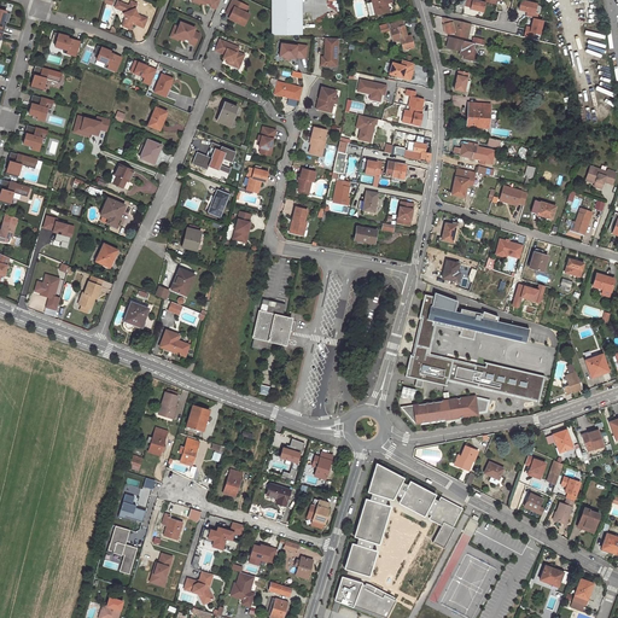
[(235,6),(232,15),(232,16),(229,18),(245,25),(250,13),(246,11),(249,5),(238,0),(233,0),(232,5),(235,6)]
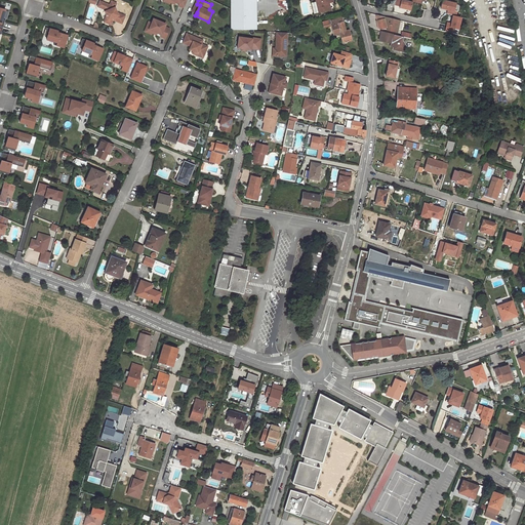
[(256,31),(256,0),(231,0),(231,31),(256,31)]
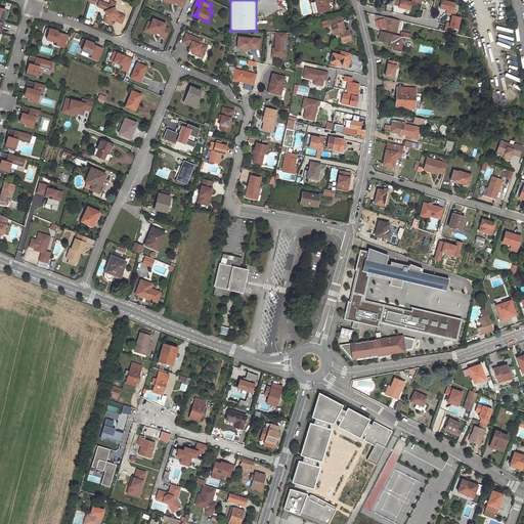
[(314,0),(317,12),(328,10),(325,3),(328,3),(332,2),(332,0),(314,0)]
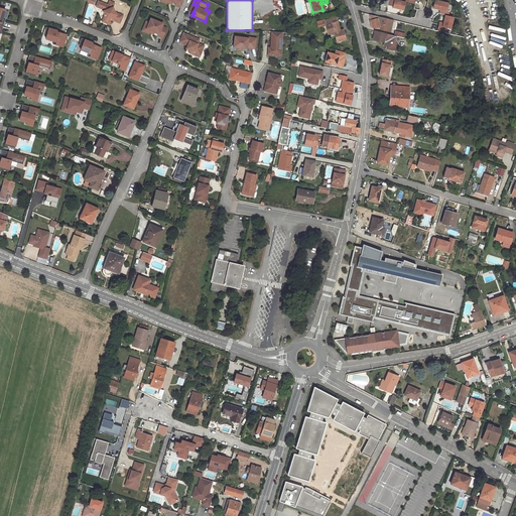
[(403,2),(397,0),(388,0),(386,6),(401,10),(403,2)]
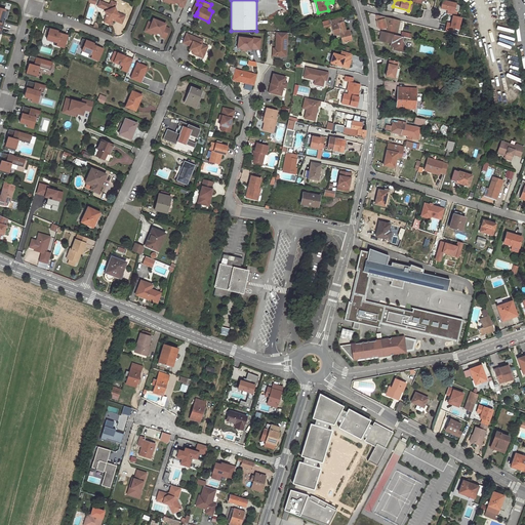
[(446,12),(452,13),(454,3),(440,0),(439,0),(438,9),(446,11),(446,12)]
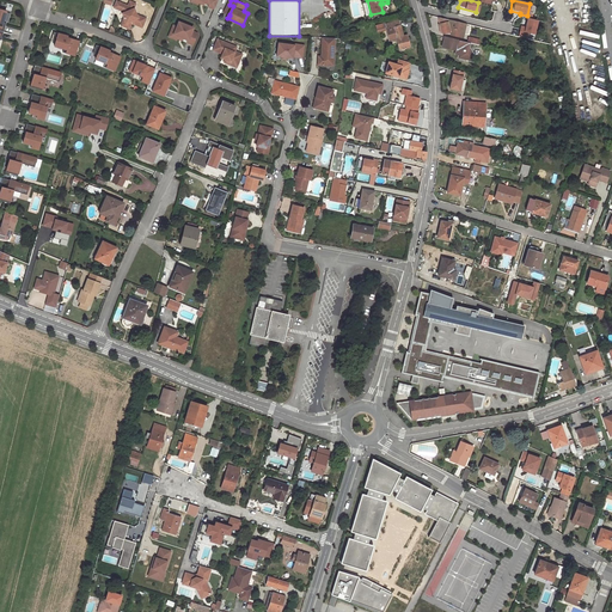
[(138,16),(135,8),(136,5),(130,2),(129,7),(117,2),(115,8),(122,12),(126,19),(128,25),(127,29),(130,30),(133,24),(144,29),(147,19),(138,16)]
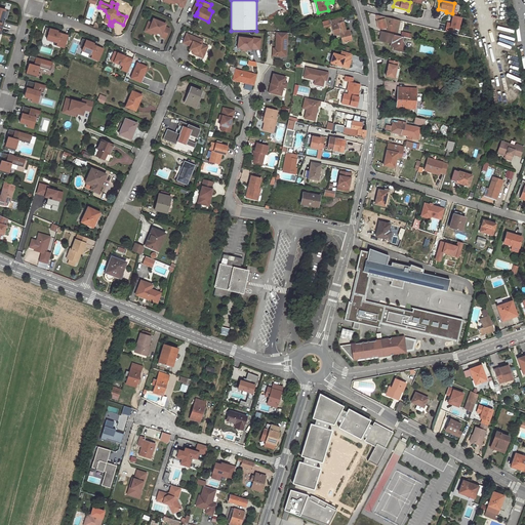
[(375,14),(379,29),(387,27),(386,25),(387,25),(388,27),(387,30),(397,32),(400,21),(375,14)]
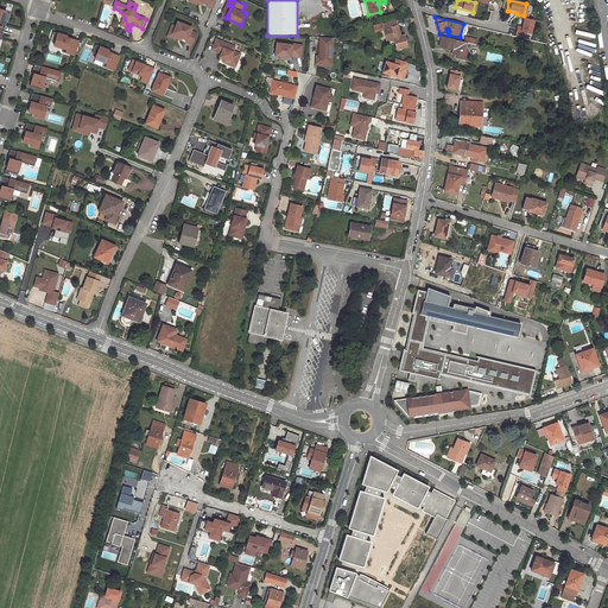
[(400,36),(396,18),(382,23),(374,26),(375,31),(385,30),(387,39),(388,39),(390,44),(396,43),(397,50),(407,48),(404,35),(400,36)]
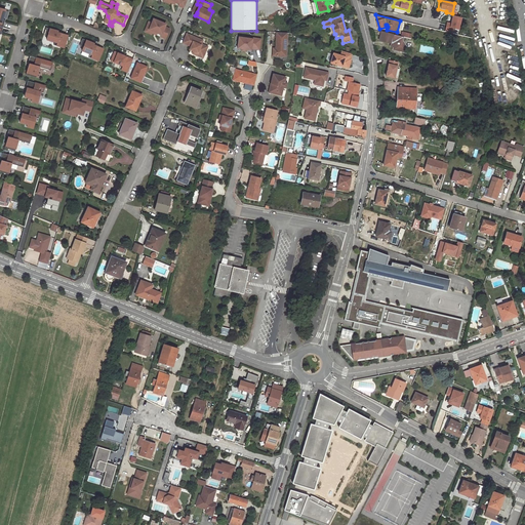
[(161,36),(166,38),(170,28),(165,26),(167,24),(155,18),(153,23),(150,22),(148,27),(158,32),(162,34),(161,36)]
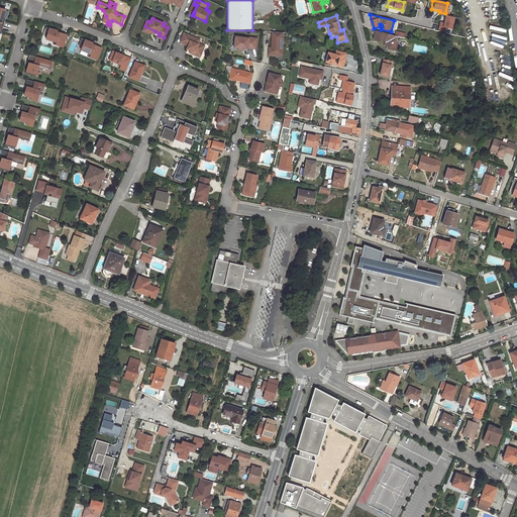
[(53,44),(63,47),(67,34),(60,32),(57,32),(57,30),(45,27),(43,31),(47,32),(46,35),(45,39),(54,41),(53,44)]
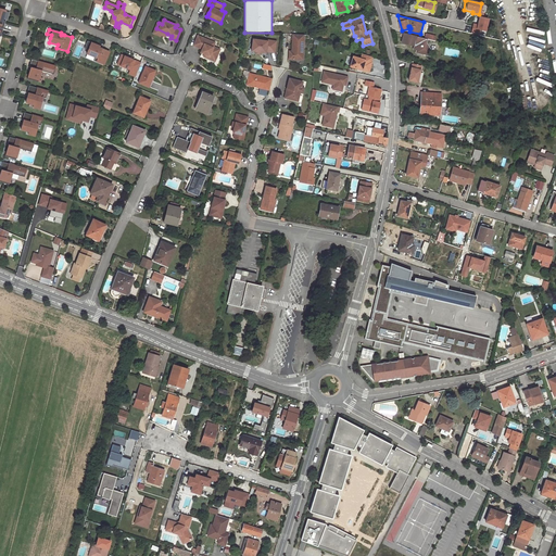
[(304,35),(293,34),(292,48),(293,48),(293,50),(292,50),(291,59),(303,59),(304,35)]
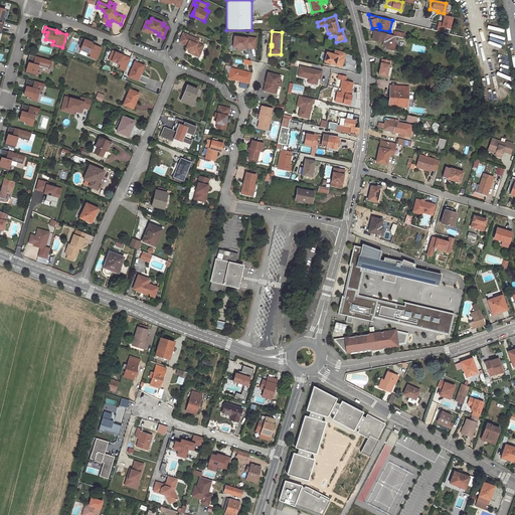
[(375,31),(373,38),(385,41),(385,44),(387,45),(386,47),(394,49),(399,46),(396,39),(397,36),(375,31)]
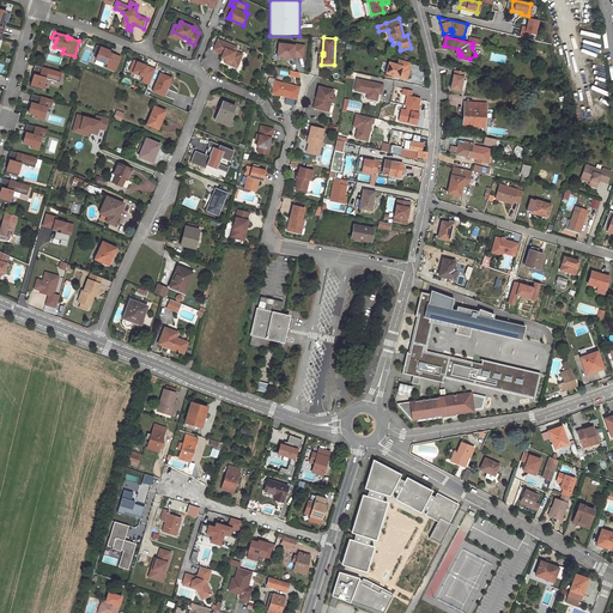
[(246,50),(219,40),(214,50),(224,54),(223,59),(228,60),(226,62),(231,65),(232,62),(240,65),(246,50)]
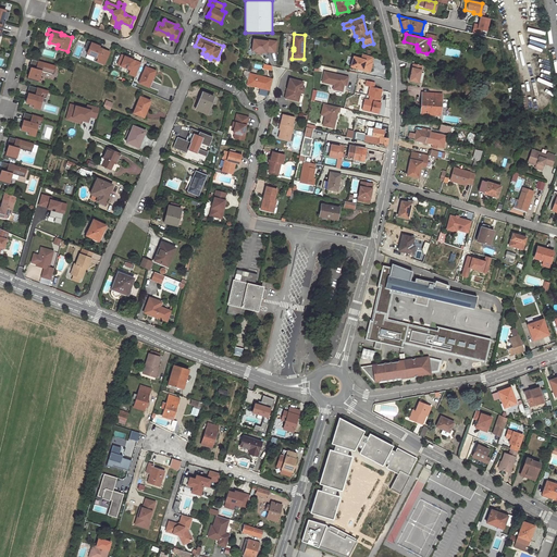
[(268,40),(254,38),(252,50),(257,50),(262,51),(267,51),(267,50),(275,51),(277,40),(269,39),(268,40)]
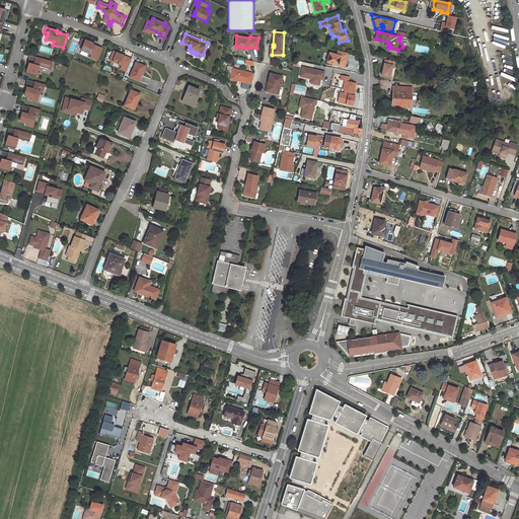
[(87,56),(97,60),(102,48),(95,46),(92,45),(93,43),(82,39),(80,43),(83,44),(82,47),(81,50),(88,53),(87,56)]
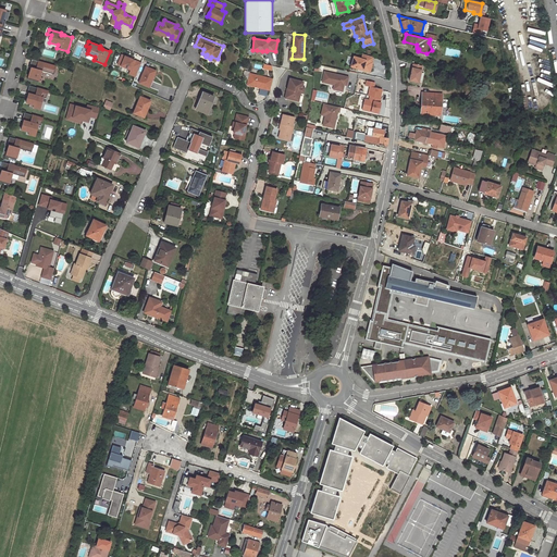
[(354,56),(350,66),(369,72),(372,62),(371,61),(372,57),(362,53),(361,58),(354,56)]
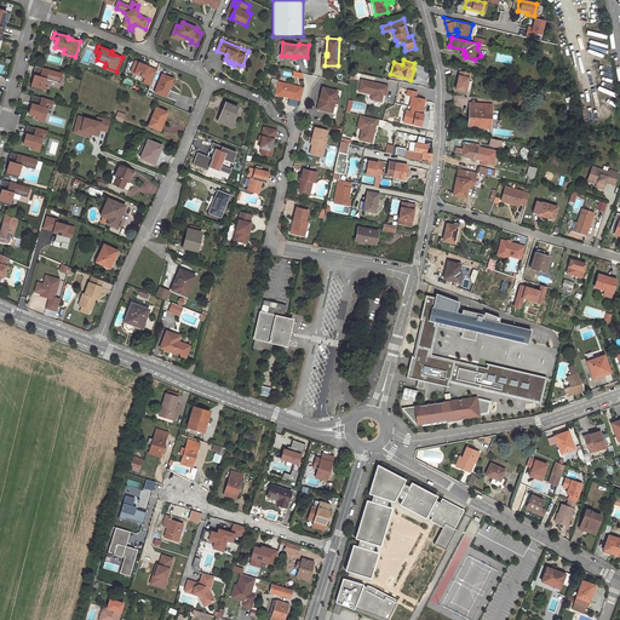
[(131,72),(145,78),(143,82),(149,85),(151,80),(151,81),(156,69),(136,61),(131,72)]
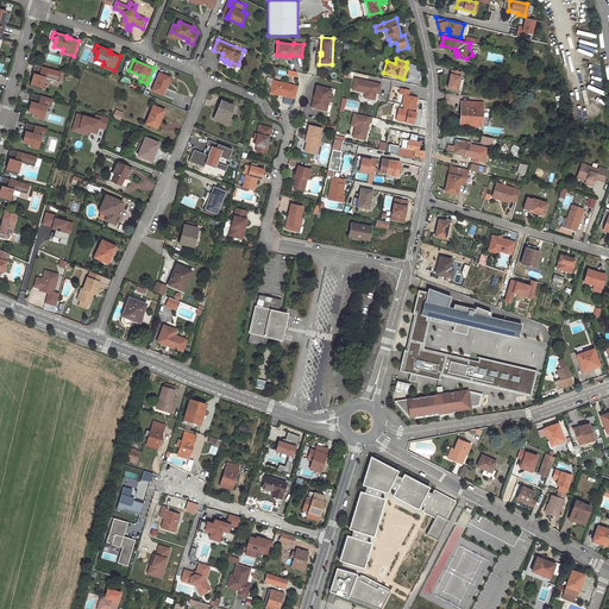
[(58,81),(62,73),(35,64),(32,74),(33,74),(30,87),(36,88),(37,86),(43,87),(45,77),(58,81)]
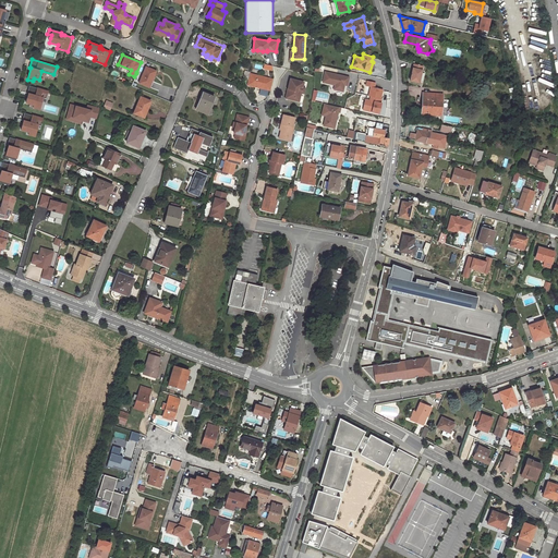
[(423,67),(414,64),(410,81),(420,83),(423,67)]
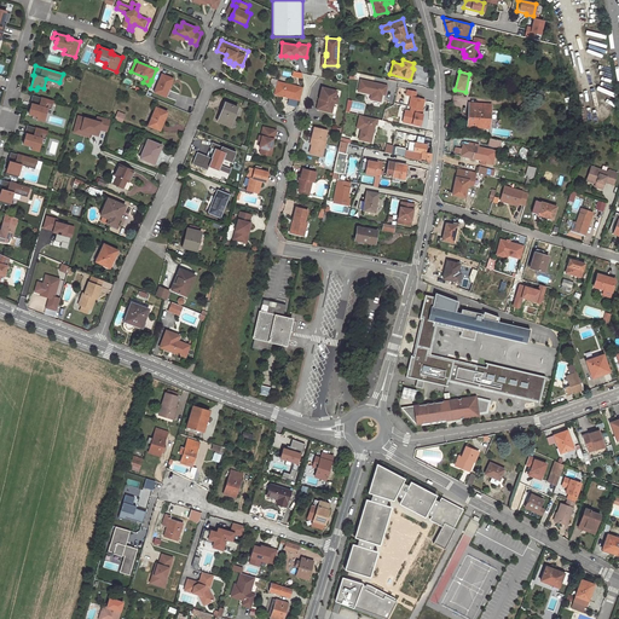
[(173,79),(162,74),(155,92),(166,97),(173,79)]
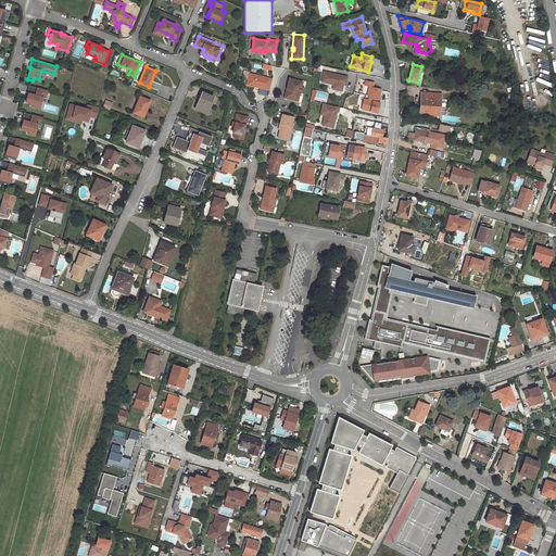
[(349,76),(324,72),(321,81),(333,85),(333,89),(342,90),(343,84),(344,80),(346,81),(349,76)]
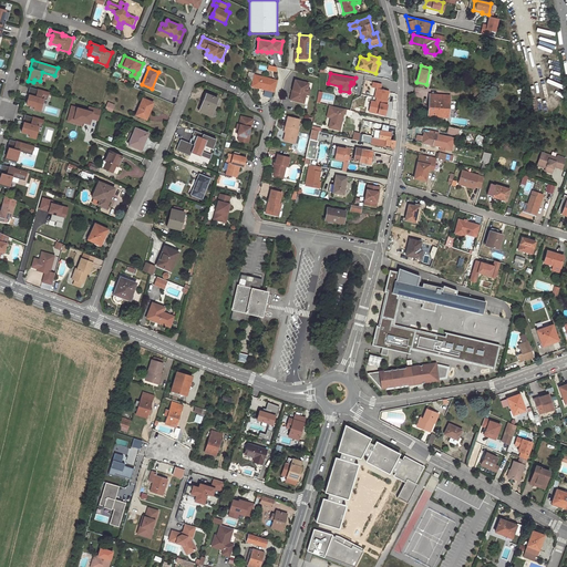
[(253,85),(276,91),(278,80),(255,74),(253,85)]
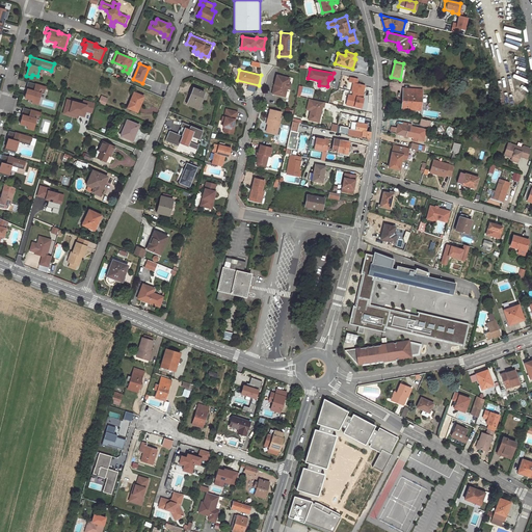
[(276,84),(274,92),(285,95),(287,87),(289,87),(290,82),(288,82),(289,77),(276,74),(274,83),(276,84)]
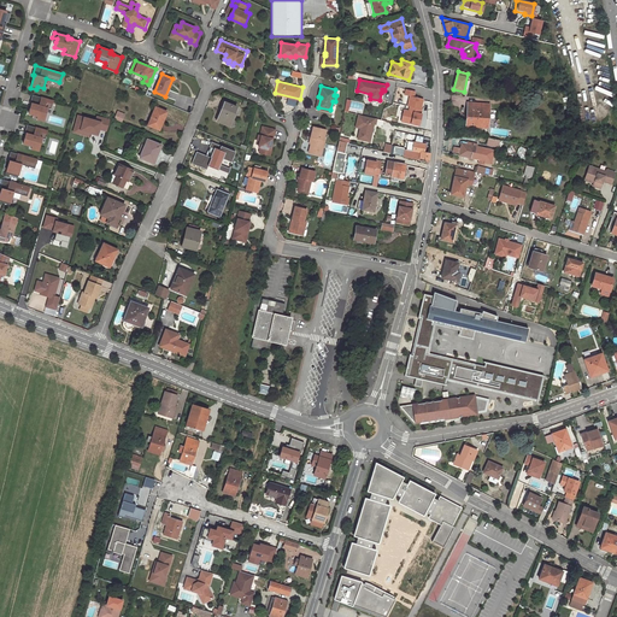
[(52,105),(53,101),(33,95),(30,103),(31,104),(30,109),(29,113),(37,116),(36,118),(43,121),(47,109),(47,107),(45,107),(46,103),(52,105)]
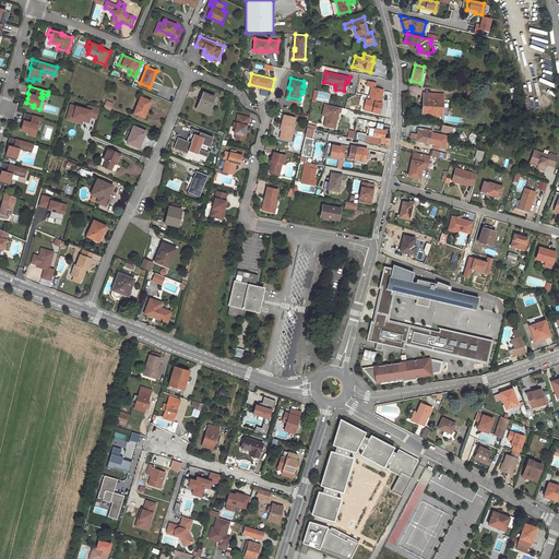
[(377,88),(376,87),(371,87),(369,96),(371,97),(382,99),(383,91),(384,90),(377,88)]
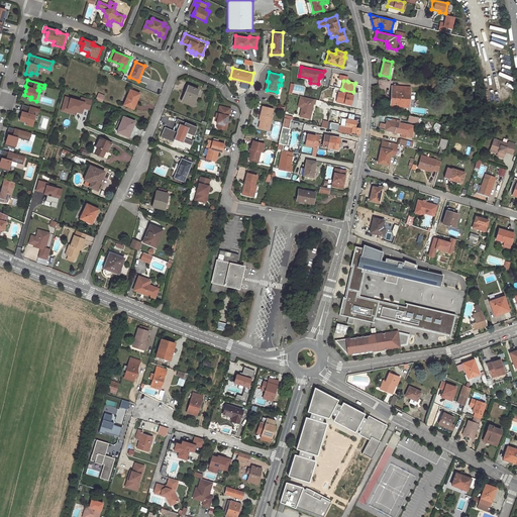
[(411,87),(392,86),(391,104),(400,104),(400,106),(410,106),(411,87)]
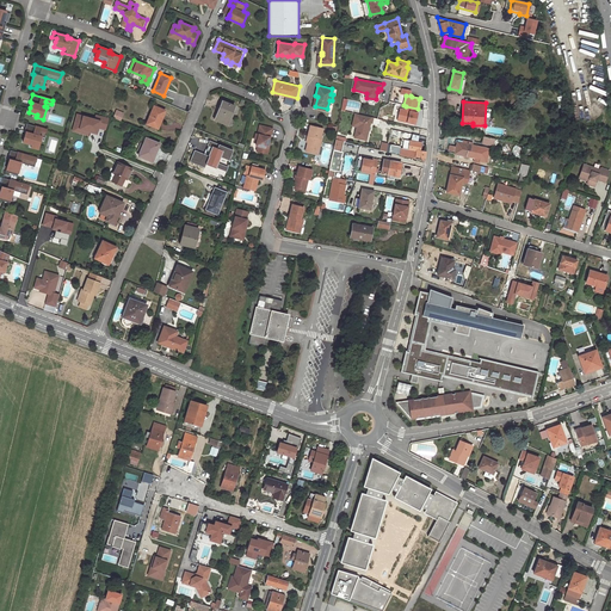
[(223,109),(220,107),(215,119),(227,125),(235,106),(226,103),(223,109)]
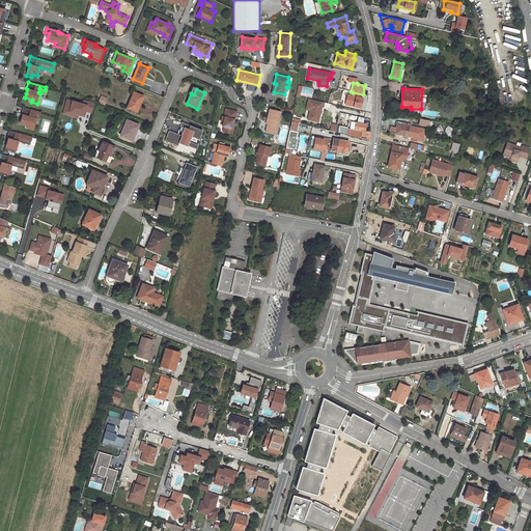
[(144,96),(134,92),(128,108),(137,112),(144,96)]
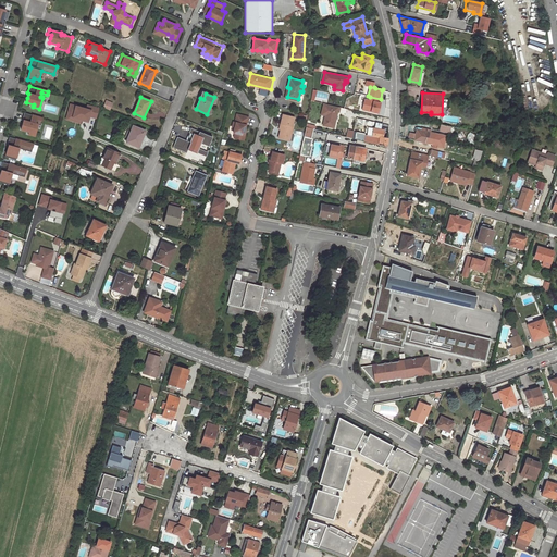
[(381,102),(369,100),(364,99),(362,110),(379,114),(382,102),(381,102)]
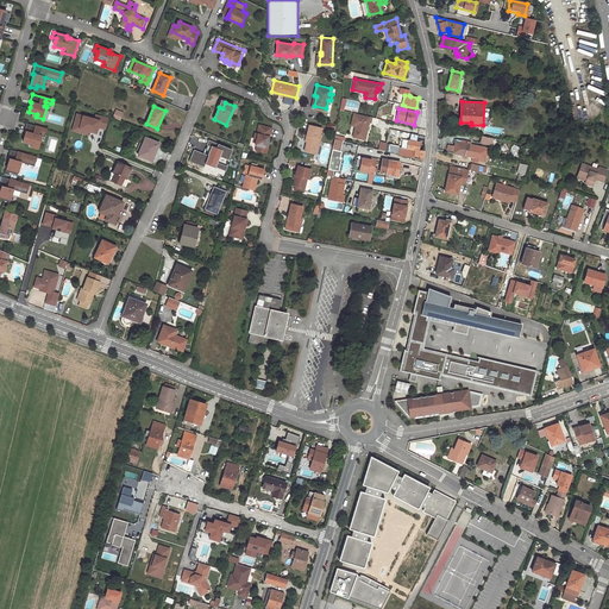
[(105,130),(108,118),(95,114),(94,119),(93,118),(76,113),(71,130),(88,135),(89,131),(98,133),(99,127),(105,130)]
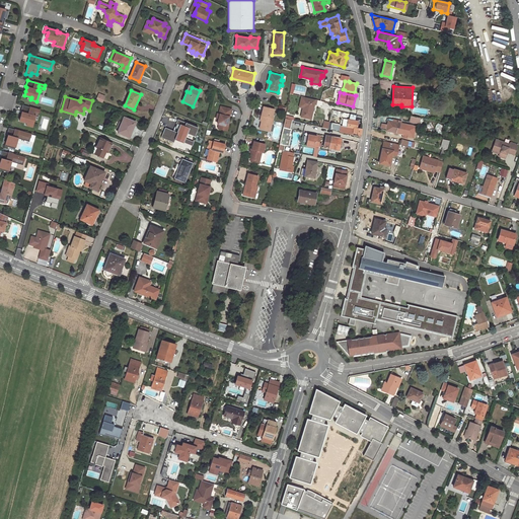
[(316,105),(317,100),(302,96),(300,101),(304,102),(303,108),(300,118),(310,120),(314,104),(316,105)]
